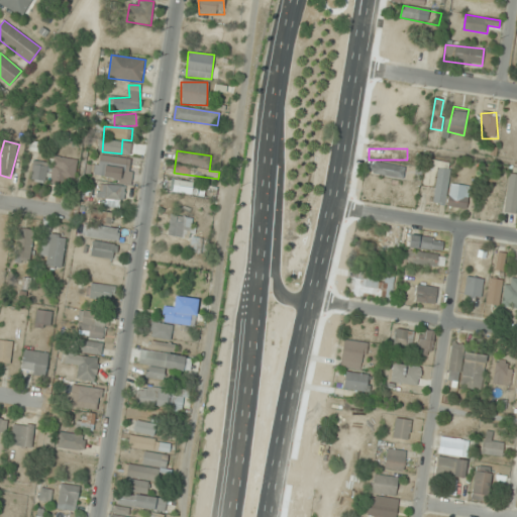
[(94,176),(128,181),(132,160),(98,154),(94,176)]
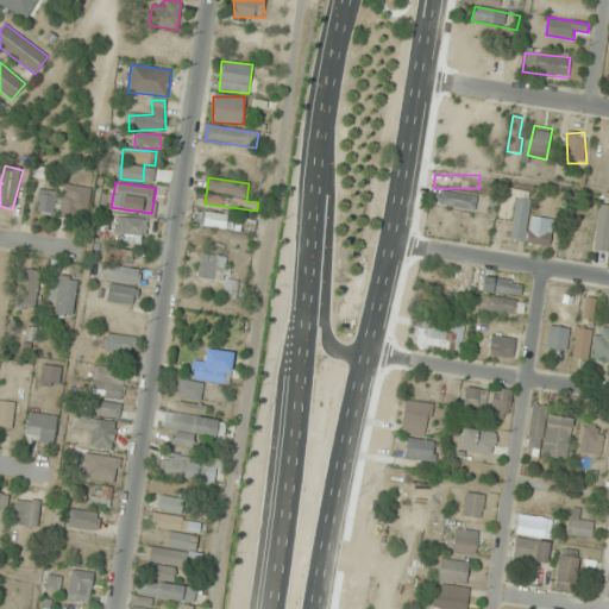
[(60,217),(87,220),(90,188),(63,184),(60,217)]
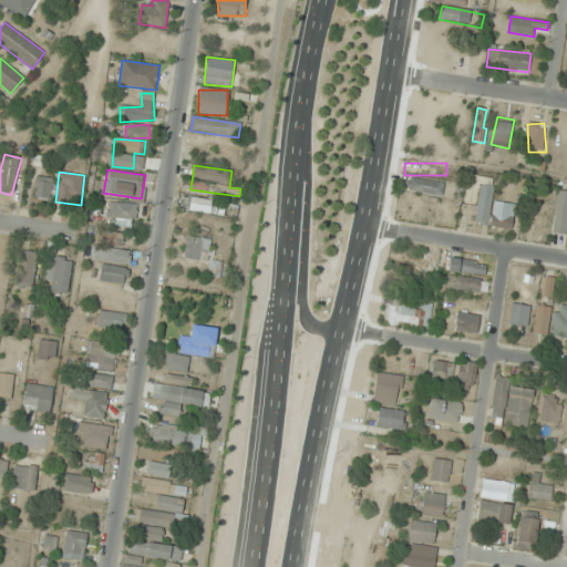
[(444,183),(409,178),(408,192),(442,195),(444,183)]
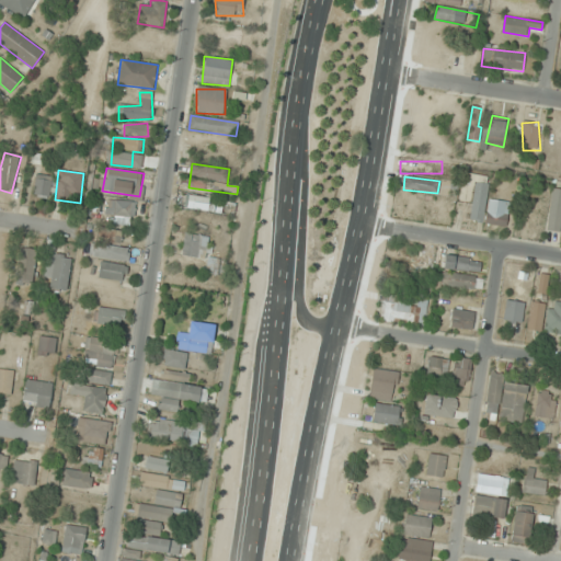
[(468,221),(485,221),(487,176),(469,176),(468,221)]
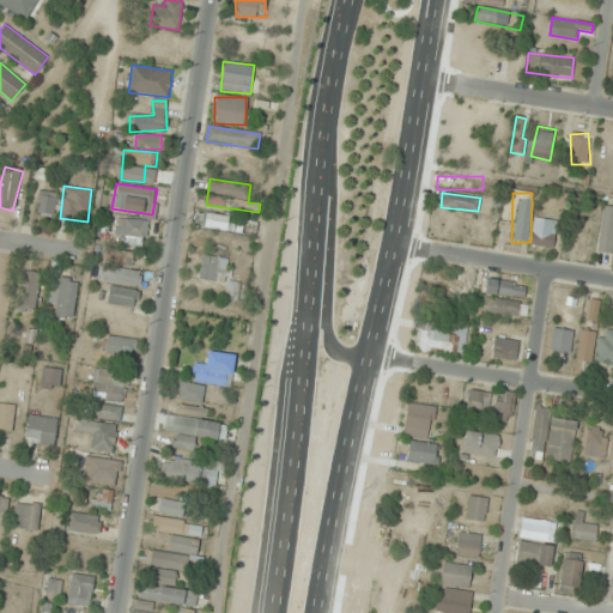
[(56,216),(56,196),(37,196),(37,216),(56,216)]
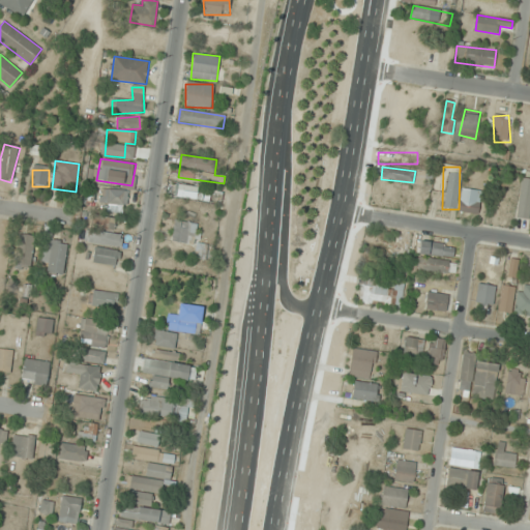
[(529,178),(519,179),(519,219),(529,219),(529,178)]
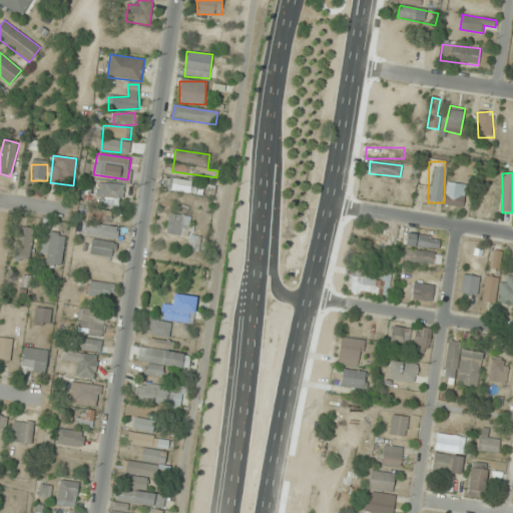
[(97,197),(123,199),(125,185),(98,182),(97,197)]
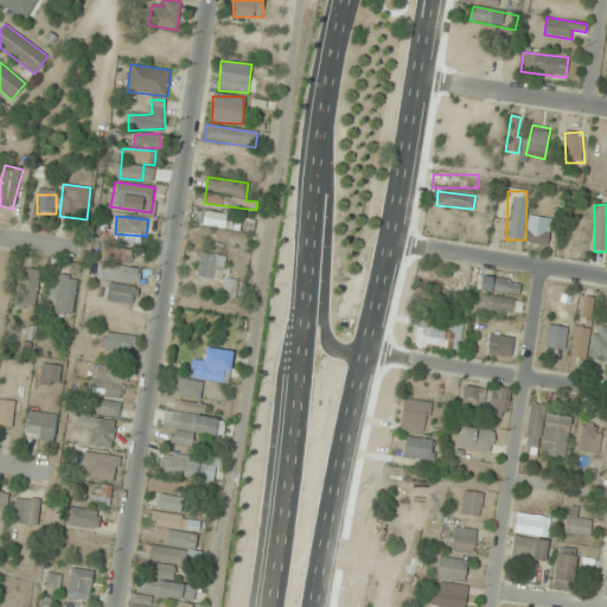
[(551,244),(550,218),(528,219),(530,246),(551,244)]
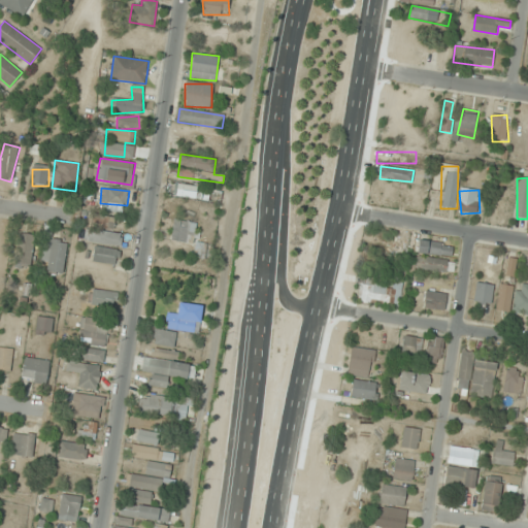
[(196,223),(174,220),(171,240),(193,244),(196,223)]
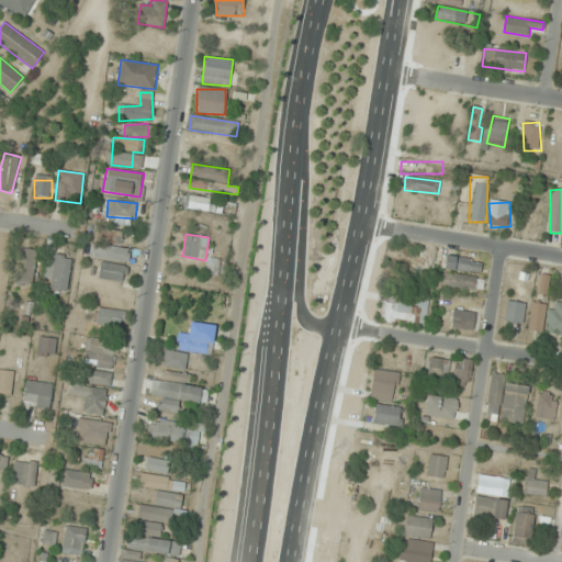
[(130,248),(93,248),(93,259),(130,259),(130,248)]
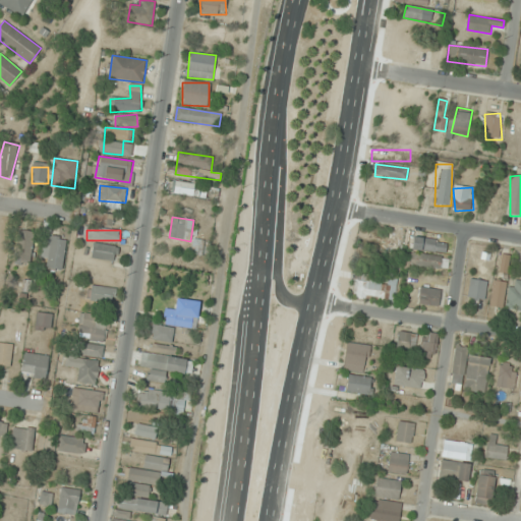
[(35,233),(19,231),(14,265),(30,267),(35,233)]
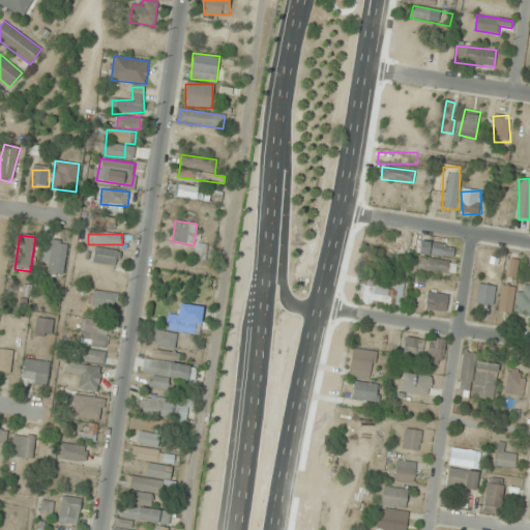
[(67,243),(46,240),(42,264),(48,265),(47,274),(62,276),(67,243)]
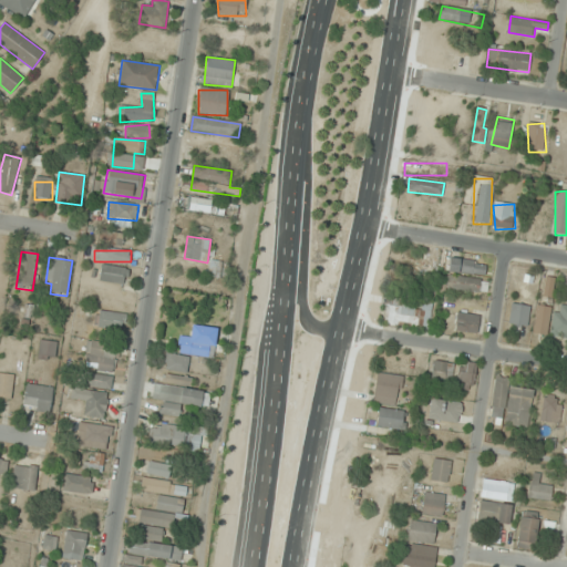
[(486,276),(487,263),(450,258),(449,271),(486,276)]
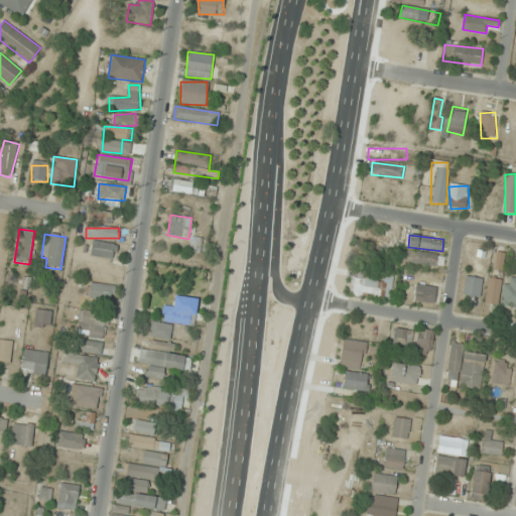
[(114,259),(116,244),(93,241),(91,256),(114,259)]
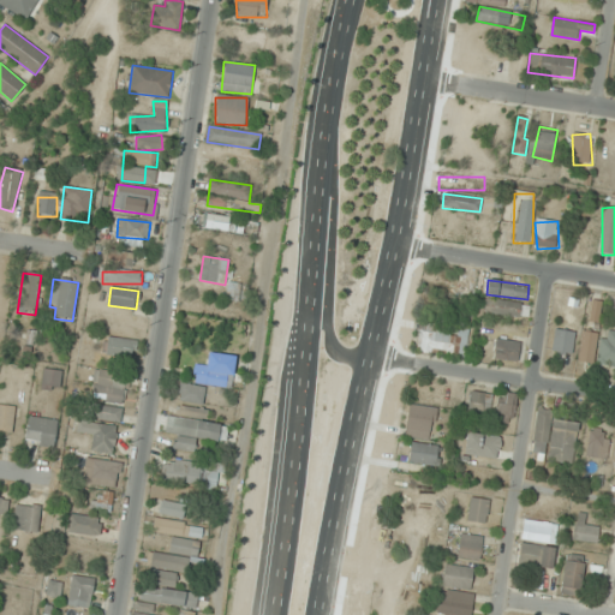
[(484,316),(529,316),(529,302),(484,302),(484,316)]
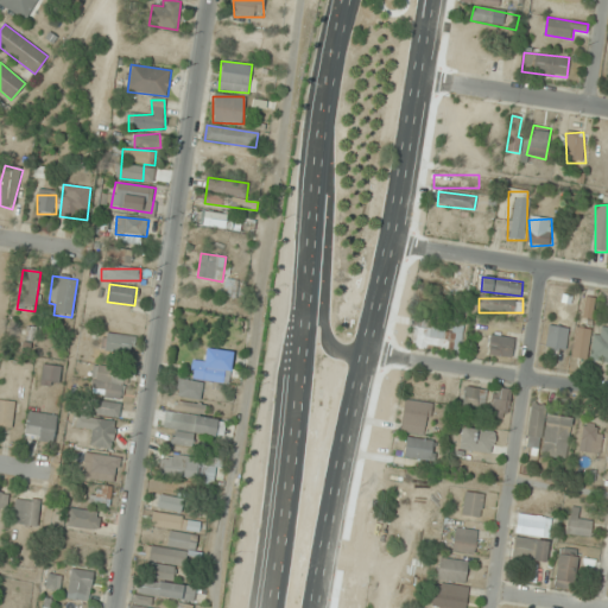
[(461,328),(442,328),(442,321),(415,321),(415,350),(461,350),(461,328)]
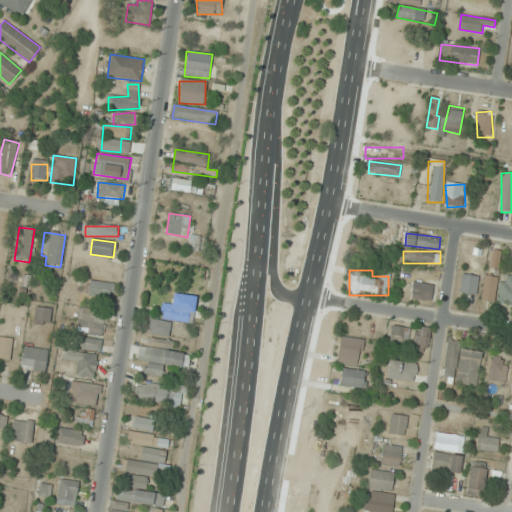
[(479,277),(462,275),(459,294),(476,296),(479,277)]
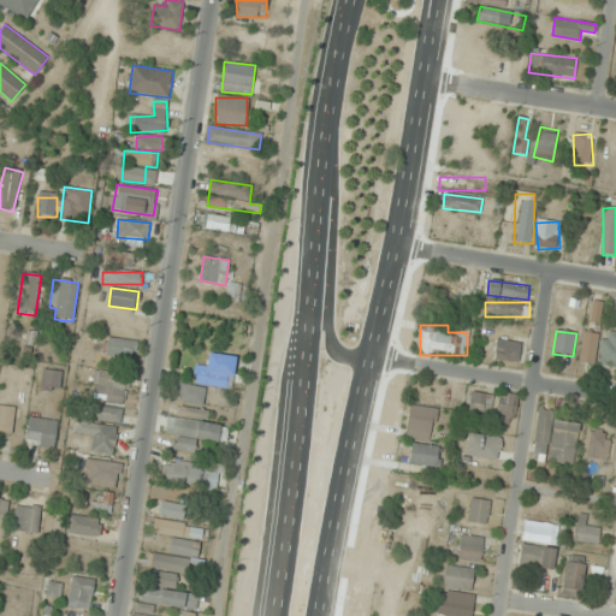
[(615,368),(615,333),(603,332),(602,337),(584,333),(580,363),(596,366),(615,368)]
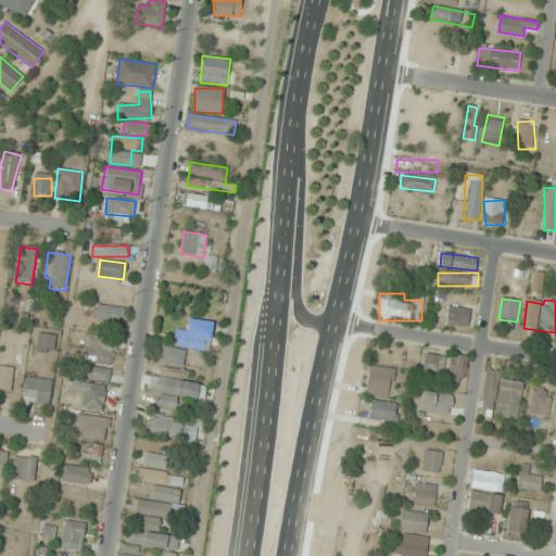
[(125,306),(96,306),(96,323),(125,323),(125,306)]
